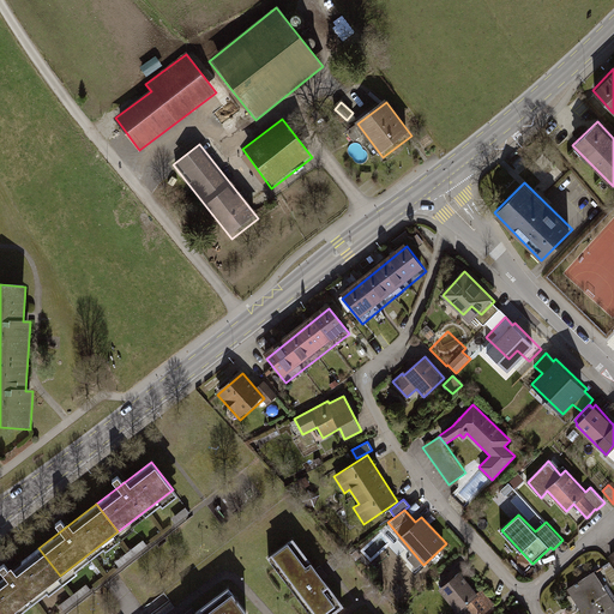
[(292,540),(268,558),(308,613),(329,613),(341,606),(292,540)]
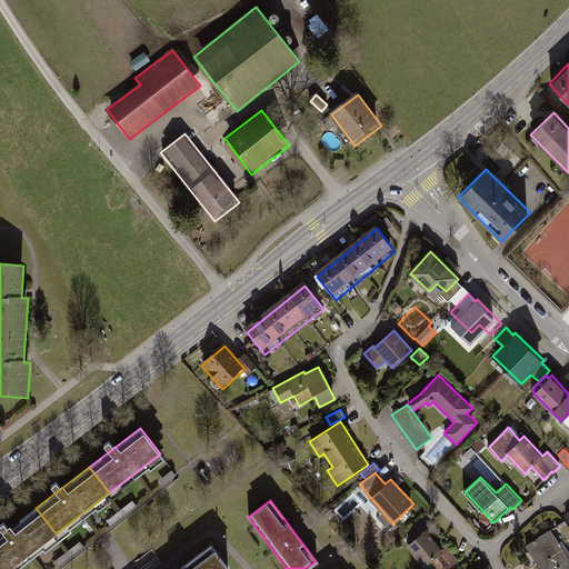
[(10,568),(56,533),(36,508),(0,536),(0,568),(10,568)]
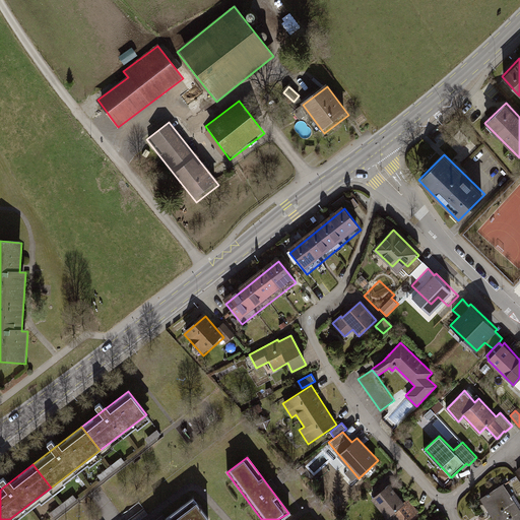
[(404,502),(389,483),(371,499),(387,518),(394,513),(400,519),(409,519),(419,512),(408,499),(404,502)]
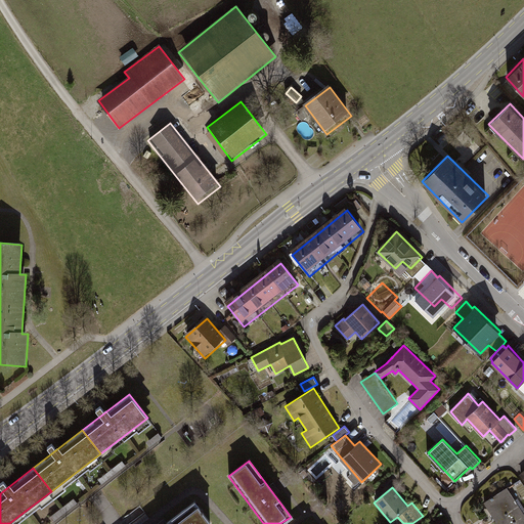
[(523,523),(523,512),(508,488),(484,503),(497,523),(523,523)]
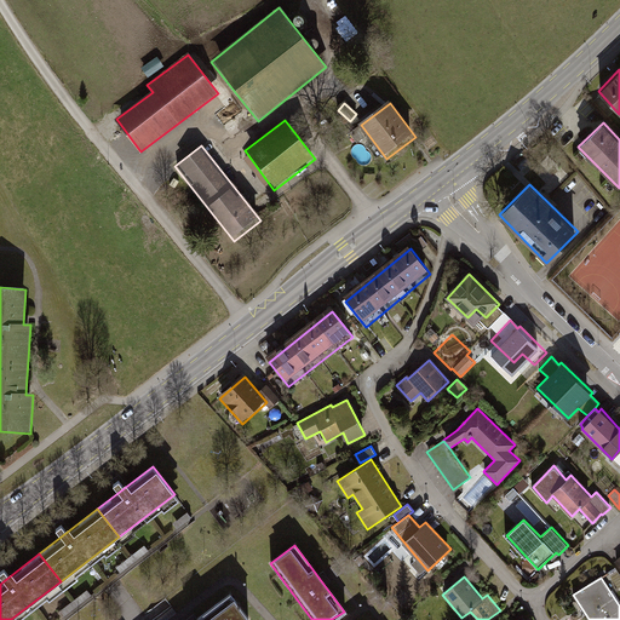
[(194,619),(251,619),(230,593),(194,619)]
